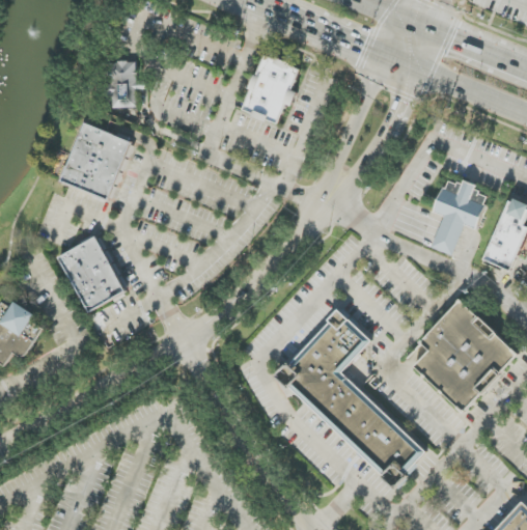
[(298,67),(260,54),(241,112),(276,124),(283,104),(289,106),(295,91),(290,90),(298,67)]
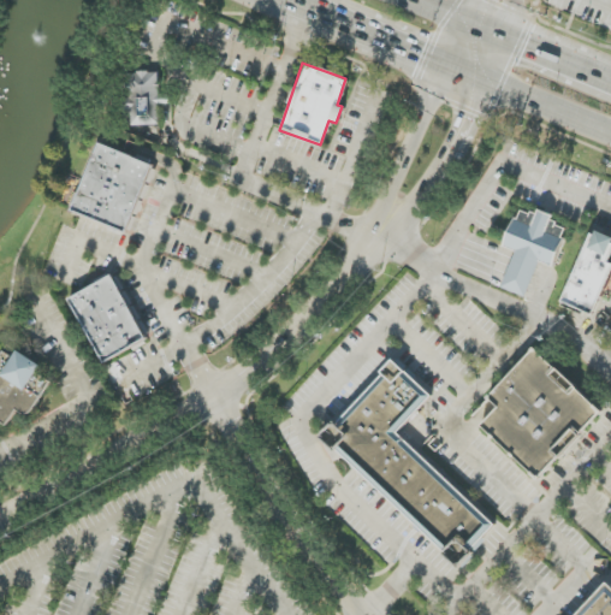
[(156,124),(156,104),(166,104),(166,94),(155,94),(154,71),(123,72),(124,125),(156,124)]
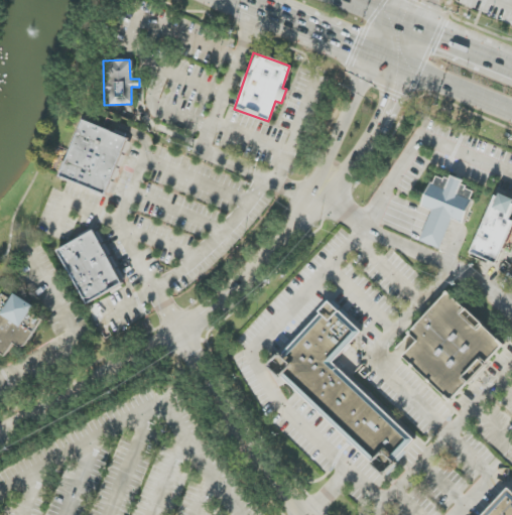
[(127,137),(79,119),(57,177),(106,196),(127,137)]
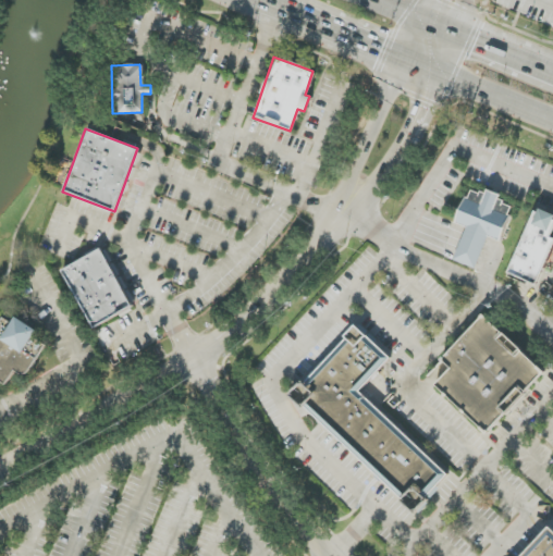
[(498,194),(496,197),(501,199),(501,201),(510,206),(506,213),(508,214),(498,242),(486,236),(472,268),(450,259),(464,226),(452,222),(463,196),(465,197),(468,189),(477,193),(478,190),(482,192),(484,188),(498,194)]
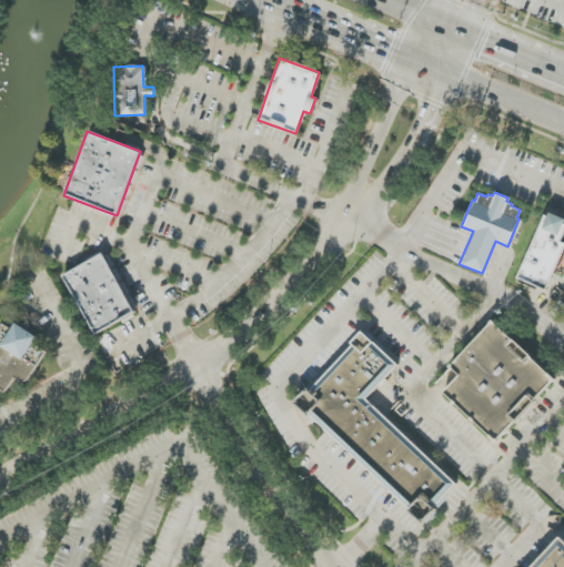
[(514,277),(544,290),(563,243),(560,241),(563,230),(563,222),(563,219),(547,212),(546,215),(542,213),(514,277)]
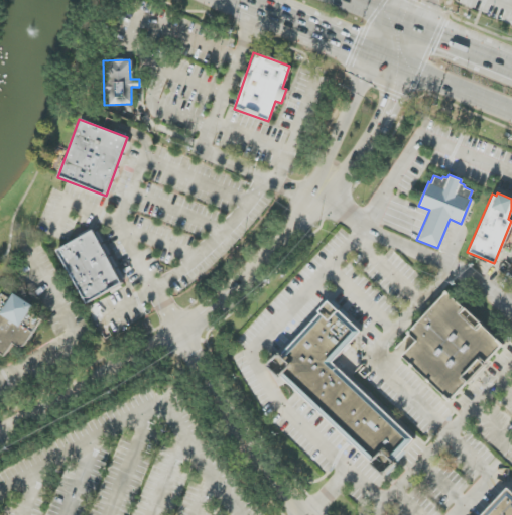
[(54,249),(84,302),(120,284),(92,230),(54,249)]
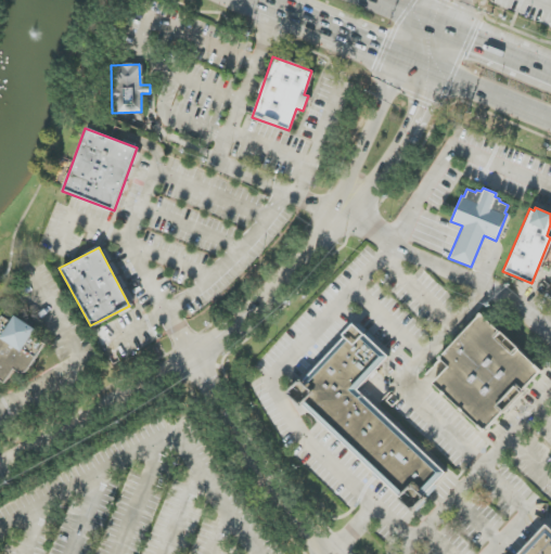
[(478,311),(482,314),(482,316),(499,332),(499,331),(516,347),(516,348),(533,363),(534,363),(540,370),(537,373),(537,372),(520,390),(521,391),(502,411),(501,410),(484,428),(485,429),(482,432),(475,426),(476,425),(431,383),(446,365),(436,357),(439,355),(476,316),(476,314),(478,311)]
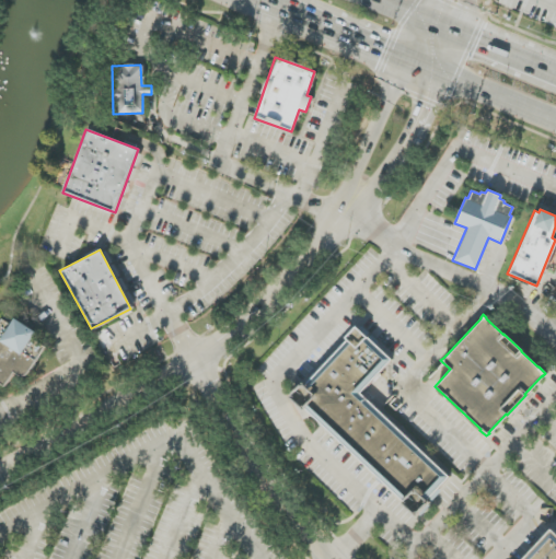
[(0,384),(3,386),(12,371),(24,377),(43,346),(31,338),(35,330),(13,318),(10,324),(0,318),(0,384)]
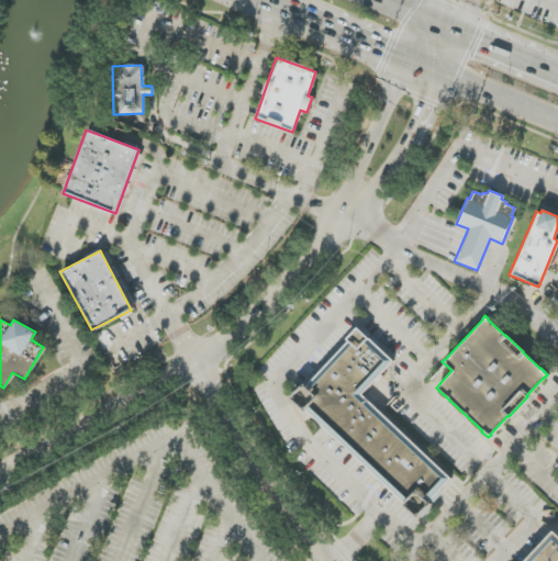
[(392,360),(356,326),(345,339),(346,340),(304,385),(302,383),(289,397),(303,411),(304,410),(403,503),(402,504),(416,518),(430,504),(427,502),(450,478),(360,393),(392,360)]
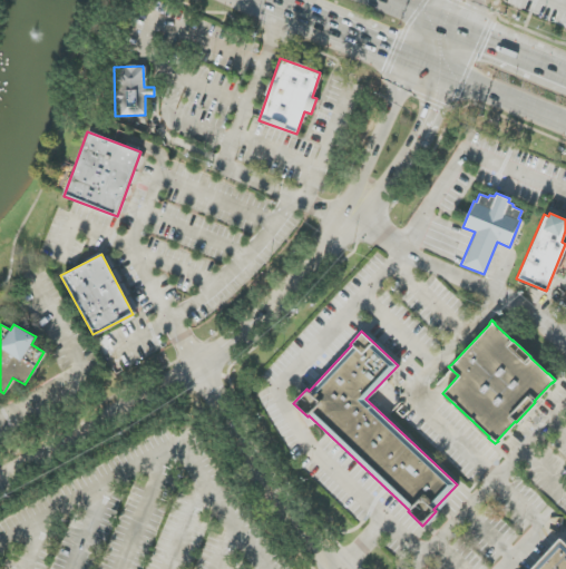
[(530,568),(560,538),(565,542),(565,568),(530,568)]
